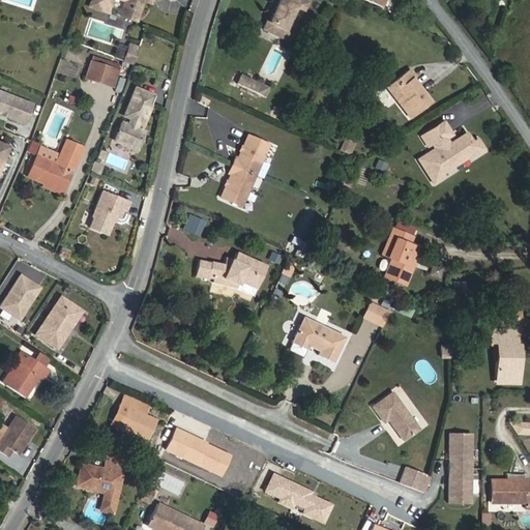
[(91,0),(90,6),(107,11),(111,0),(121,0),(124,1),(120,16),(136,21),(142,1),(147,2),(147,0),(91,0)]
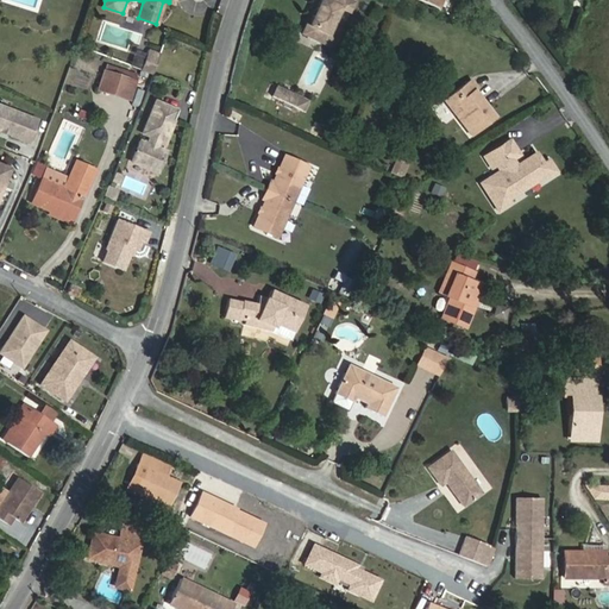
[(322,43),(331,25),(339,8),(349,12),(353,1),(349,0),(320,0),(316,10),(319,11),(316,16),(314,14),(308,25),(306,24),(301,33),(322,43)]
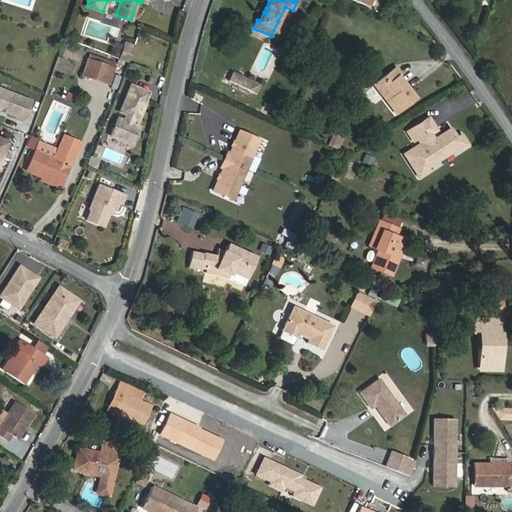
[(279,40),(286,25),(278,21),(271,36),(279,40)]
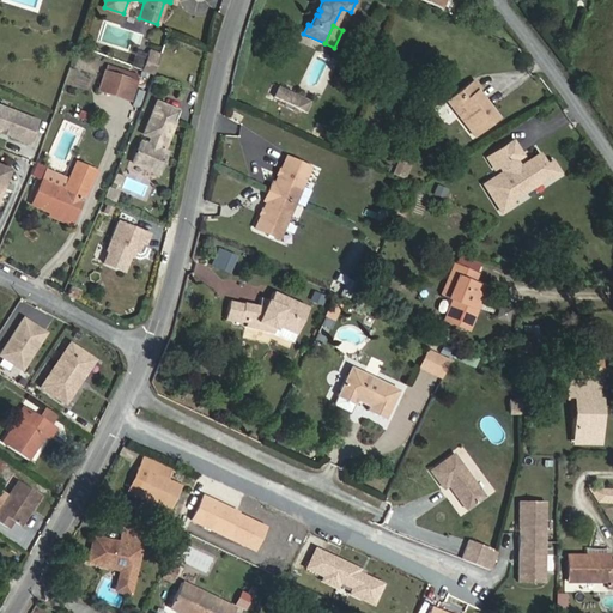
[(152,76),(161,54),(149,50),(140,71),(152,76)]
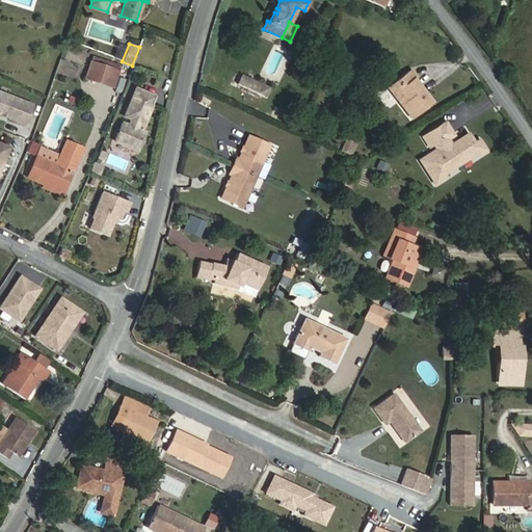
[(120,64),(92,56),(90,62),(104,67),(117,71),(120,64)]
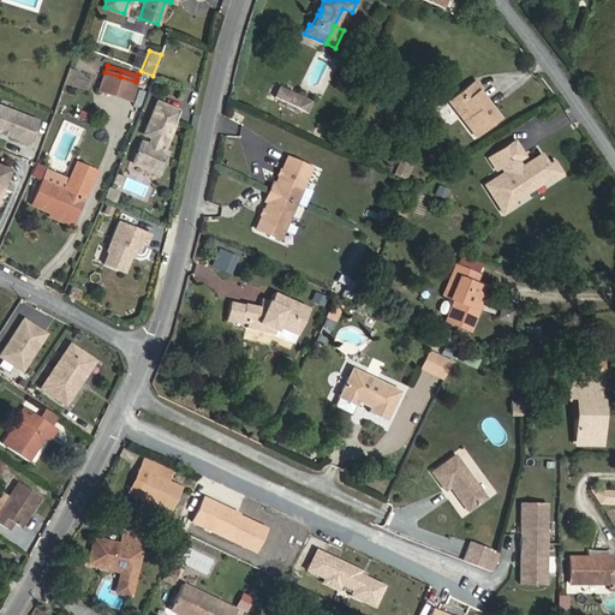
[(114,95),(120,77),(105,72),(99,90),(114,95)]
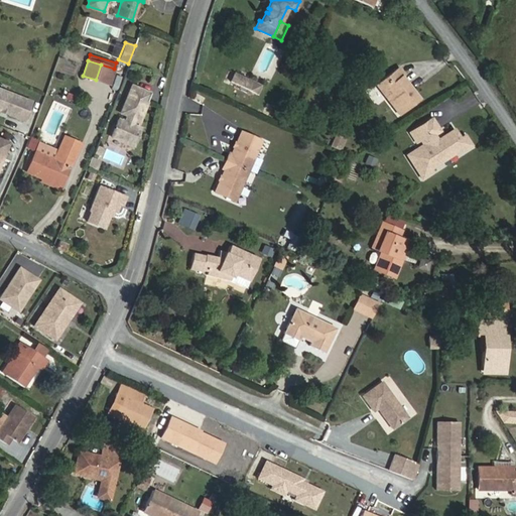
[(109,85),(114,69),(101,65),(96,80),(109,85)]
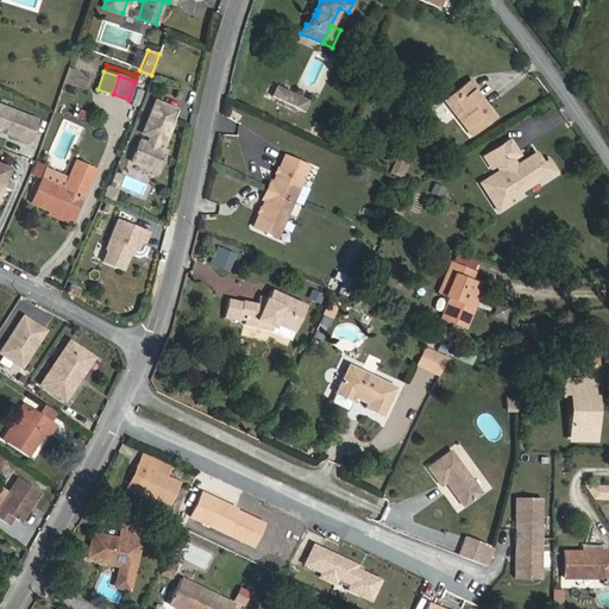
[(496,118),(475,89),(477,87),(470,79),(444,100),(471,137),(496,118)]
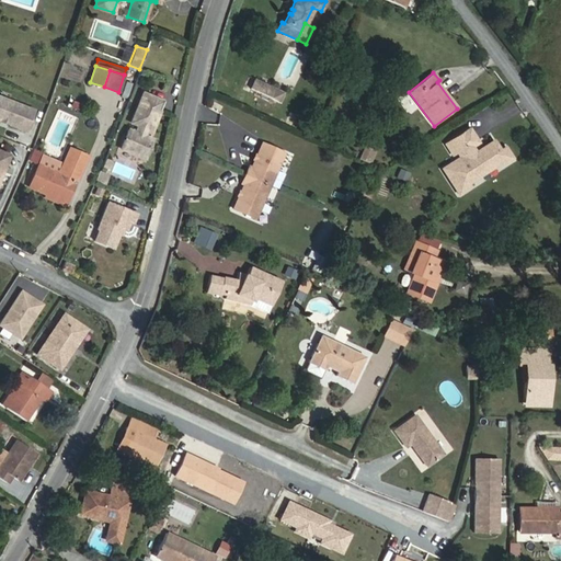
[(278,103),(282,93),(254,80),(250,89),(278,103)]
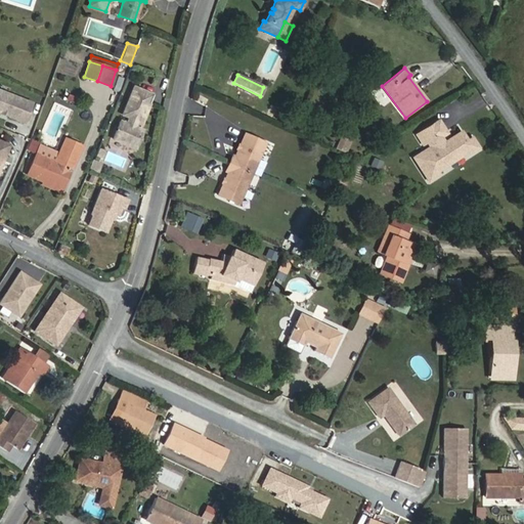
[(119,121),(112,138),(133,147),(140,130),(133,127),(135,121),(140,122),(151,95),(132,87),(121,115),(128,117),(125,124),(119,121)]
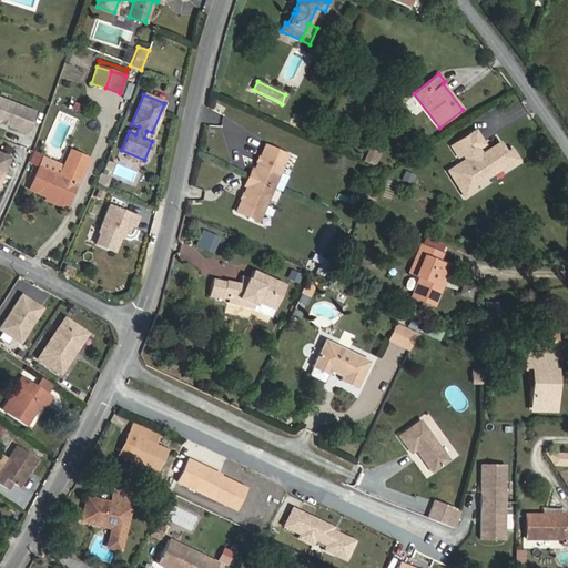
[(4,124),(26,133),(34,112),(0,98),(0,122),(2,122),(6,123),(4,124)]
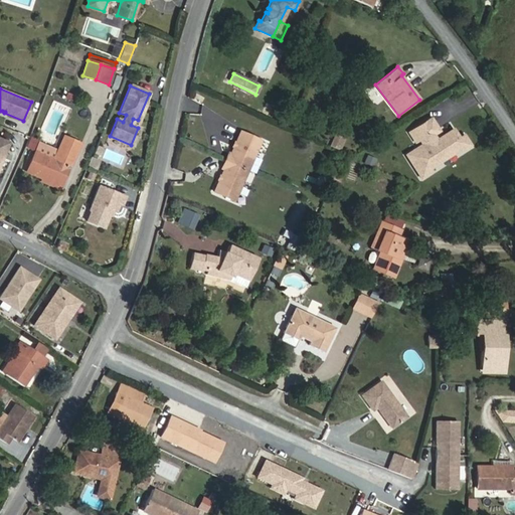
[(310,116),(312,108),(306,107),(303,115),(310,116)]
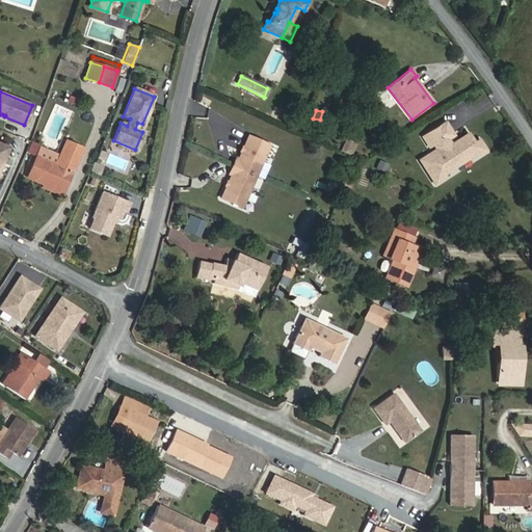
[(453,135),(445,123),(422,137),(428,147),(432,144),(435,142),(439,148),(435,150),(419,160),(434,184),(445,177),(444,175),(455,167),(456,161),(462,157),(467,158),(474,154),(478,155),(485,150),(478,140),(474,143),(468,134),(450,144),(446,143),(447,139),(453,135)]
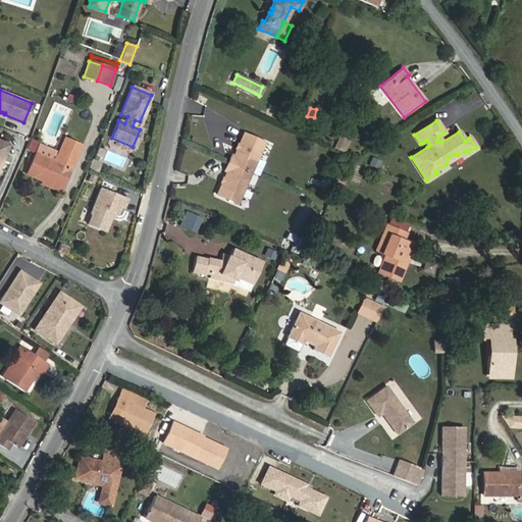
[(251,173),(264,142),(244,133),(232,156),(230,155),(227,162),(251,173)]
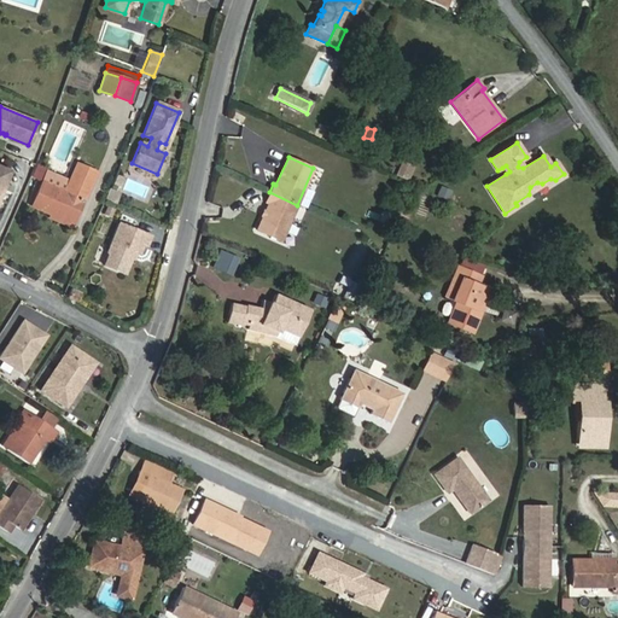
[(404,179),(410,165),(401,162),(395,175),(404,179)]
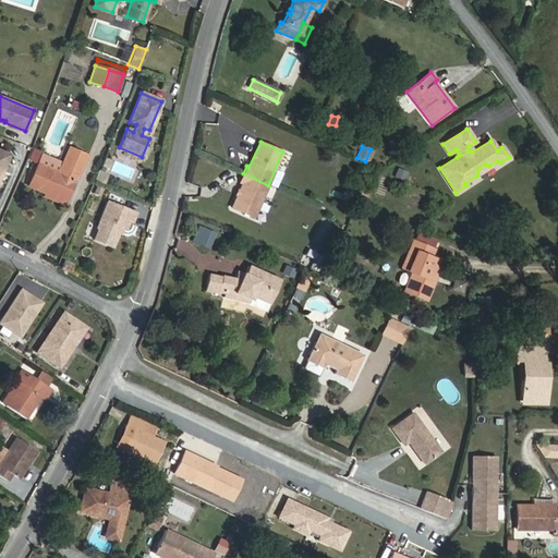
[(64,198),(72,179),(75,180),(86,155),(70,148),(63,164),(59,172),(46,167),(38,164),(28,185),(37,190),(45,193),(46,190),(55,194),(64,198)]
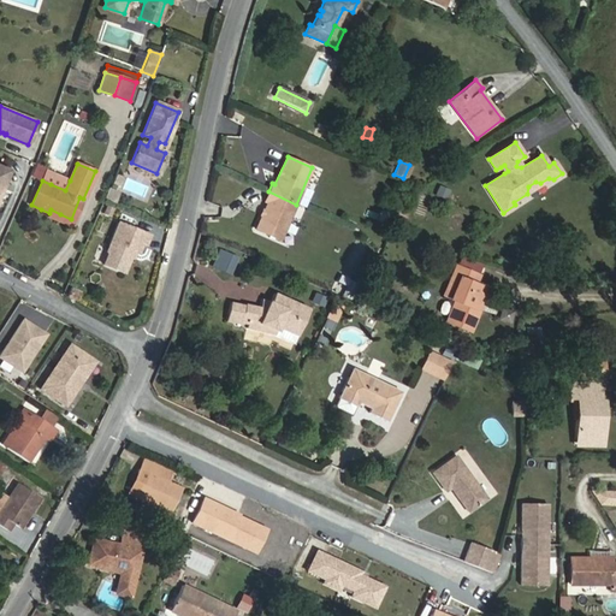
[(70,181),(47,171),(42,181),(51,184),(65,190),(70,181)]
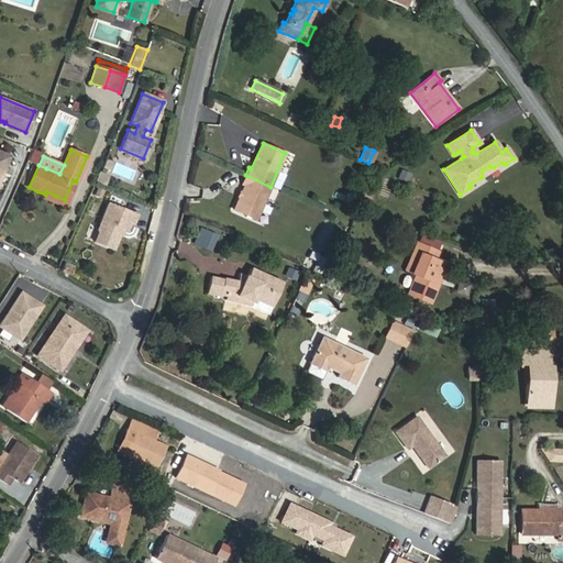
[(482,177),(495,168),(494,167),(489,166),(483,170),(482,177)]
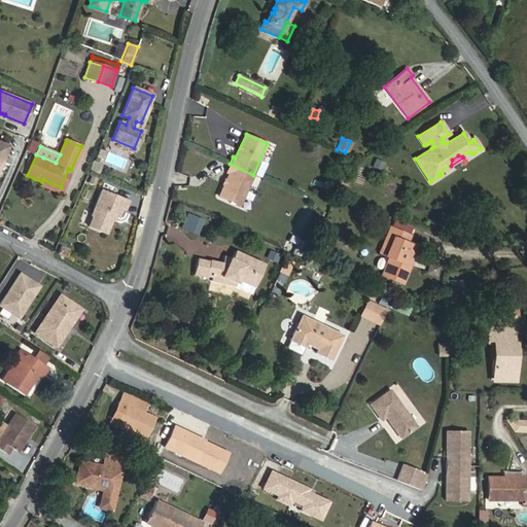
[(381,171),(385,163),(376,159),(372,167),(381,171)]
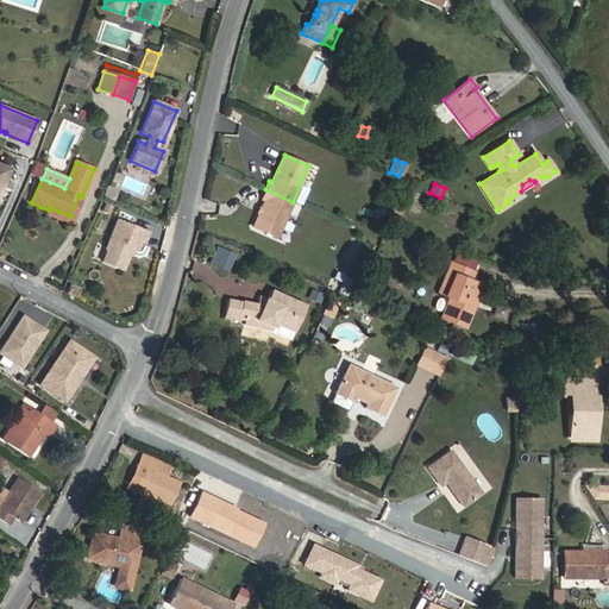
[(102,196),(113,201),(118,190),(107,186),(102,196)]
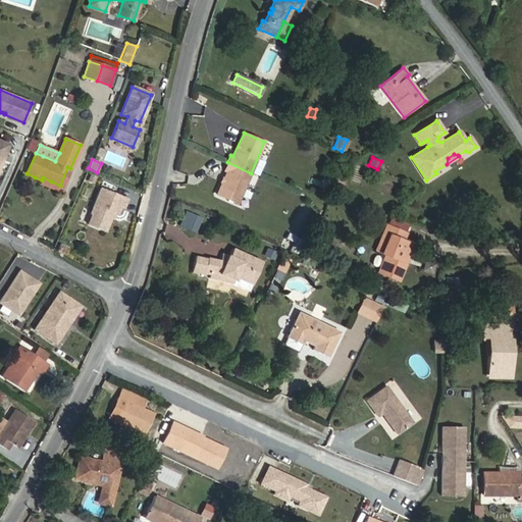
[(237,204),(251,173),(227,162),(224,170),(226,171),(216,195),(237,204)]
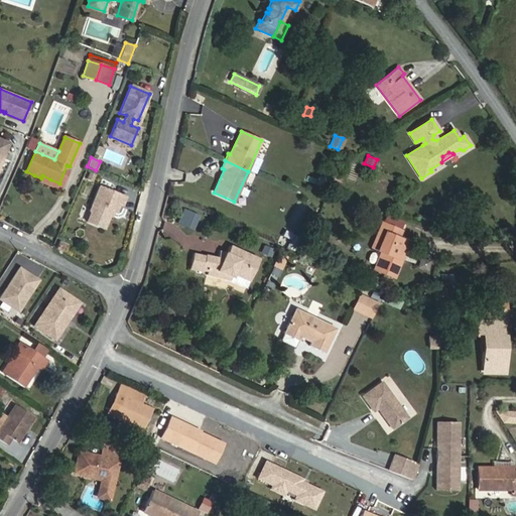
[(335,191),(342,176),(333,173),(326,188),(335,191)]
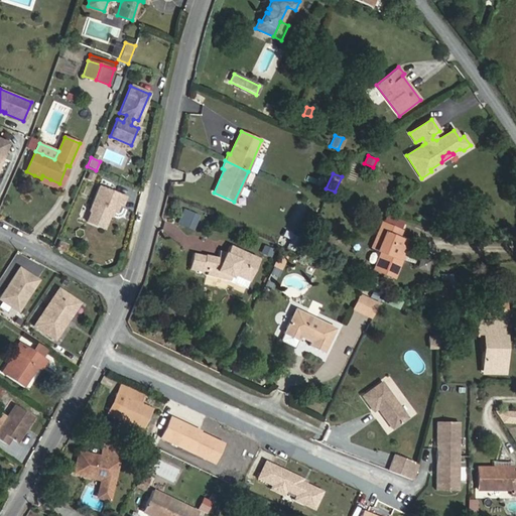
[(56,189),(59,183),(50,179),(42,175),(41,178),(39,181),(48,185),(56,189)]
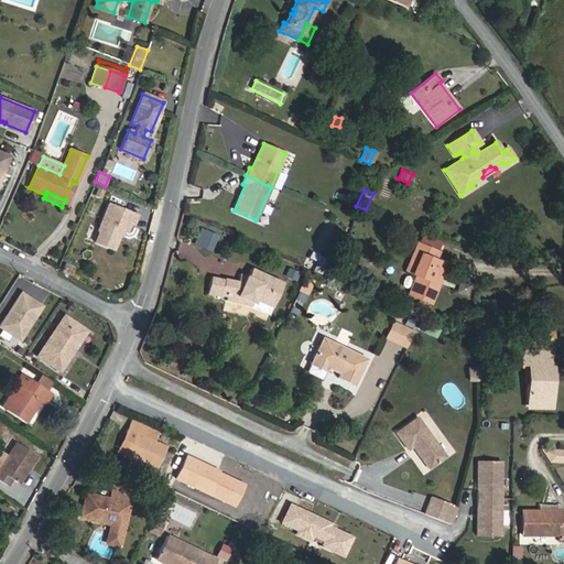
[(449,208),(454,204),(442,198),(440,204),(449,208)]
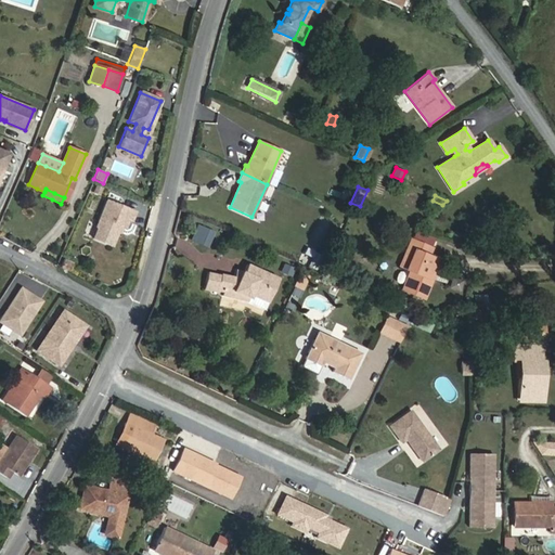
[(129,220),(133,211),(104,199),(94,226),(94,228),(91,237),(110,245),(115,232),(114,229),(116,223),(120,226),(123,227),(126,219),(129,220)]
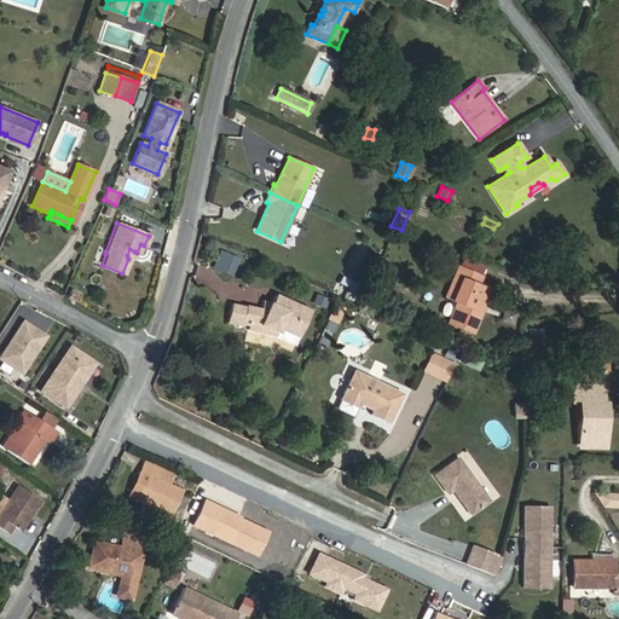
[(223,271),(230,254),(221,250),(214,267),(223,271)]
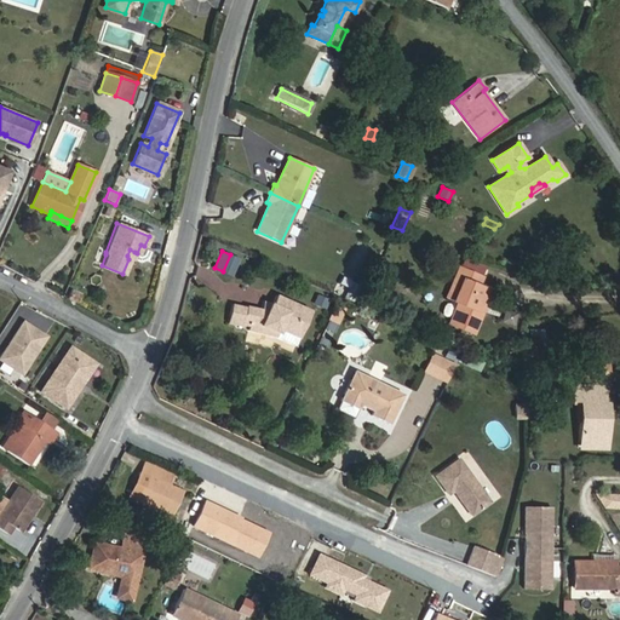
[(231,275),(239,258),(230,254),(223,271),(231,275)]
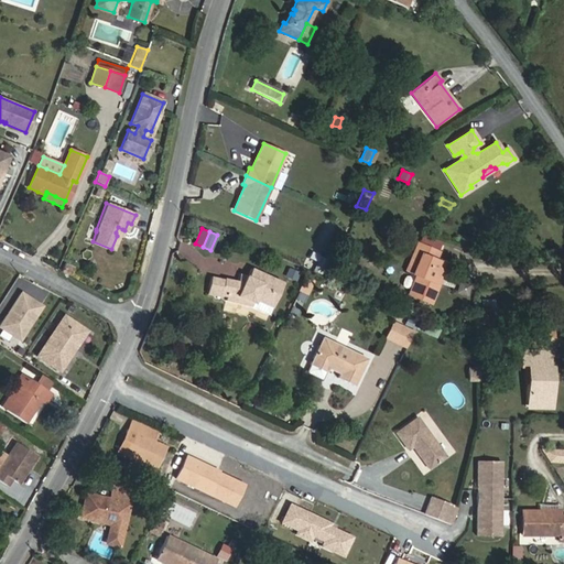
[(430,304),(437,285),(434,283),(438,271),(442,263),(435,260),(438,252),(418,243),(414,251),(420,255),(412,274),(415,275),(408,294),(430,304)]
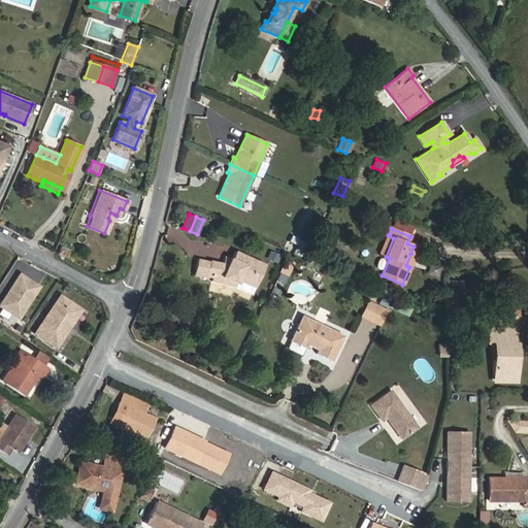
[(386,257),(393,238),(388,235),(380,254),(386,257)]
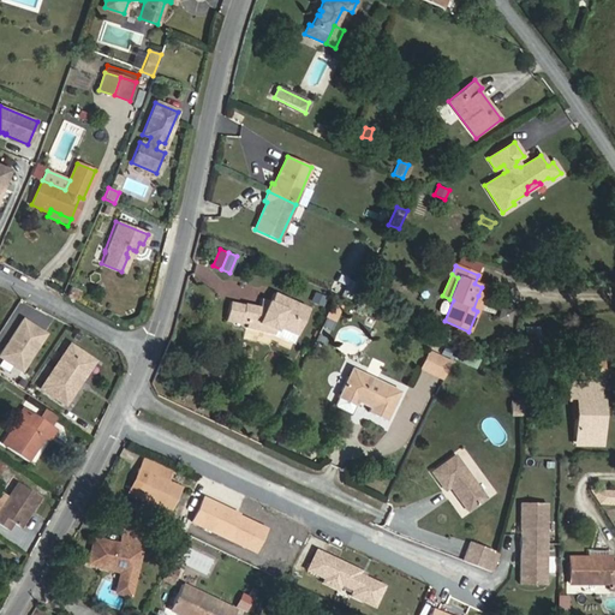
[(371,296),(377,286),(371,282),(365,292),(371,296)]
